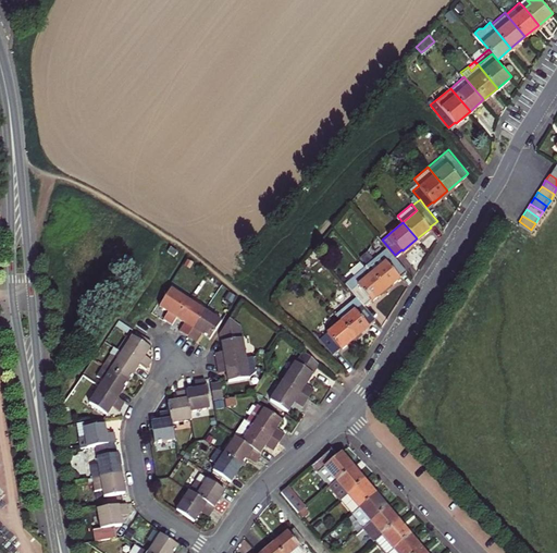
[(171,244),(168,248),(174,253),(177,249),(171,244)]
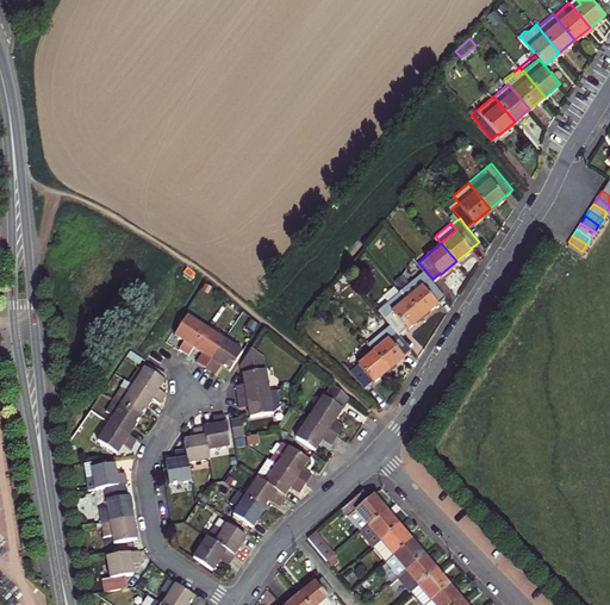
[(408,295),(422,315),(439,301),(446,295),(433,279),(424,269),(400,288),(408,295)]
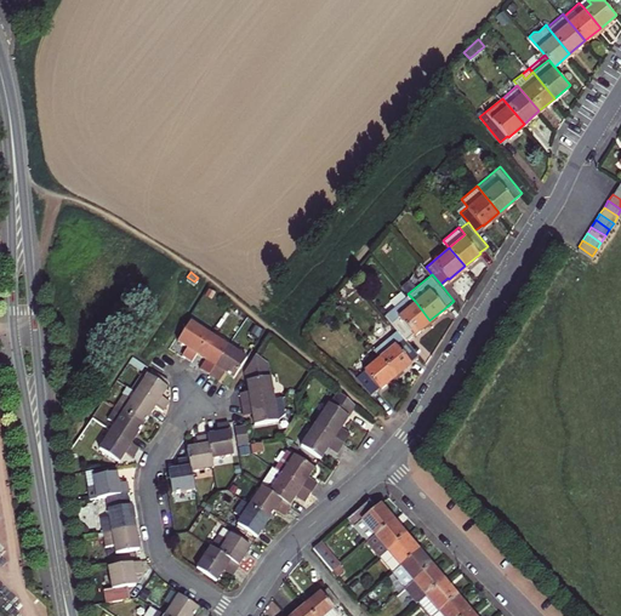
[(386,313),(398,329),(406,340),(414,332),(415,334),(429,320),(415,301),(399,314),(394,307),(386,313)]
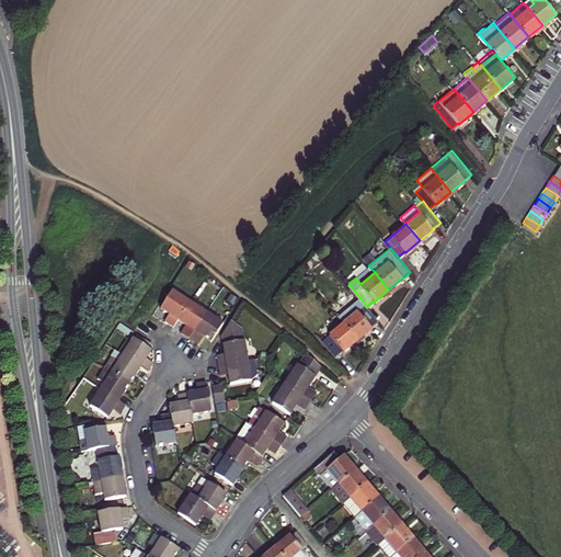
[(172,288),(161,306),(169,311),(172,313),(171,315),(168,314),(164,318),(173,324),(178,317),(190,299),(172,288)]
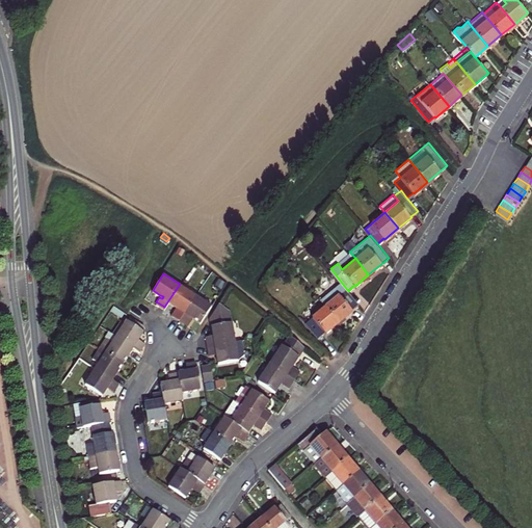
[(326,305),(339,320),(352,310),(352,309),(358,304),(348,291),(341,282),(320,298),(326,305)]
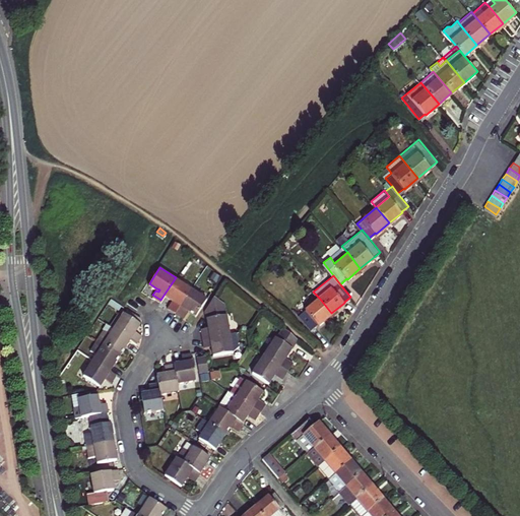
[(176,277),(165,294),(170,297),(173,298),(171,301),(168,305),(176,310),(191,286),(176,277)]
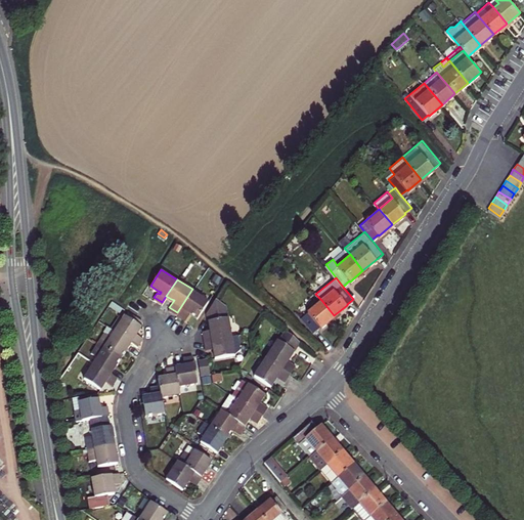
[(192,289),(177,312),(185,317),(188,313),(186,311),(187,309),(190,311),(198,316),(209,299),(192,289)]
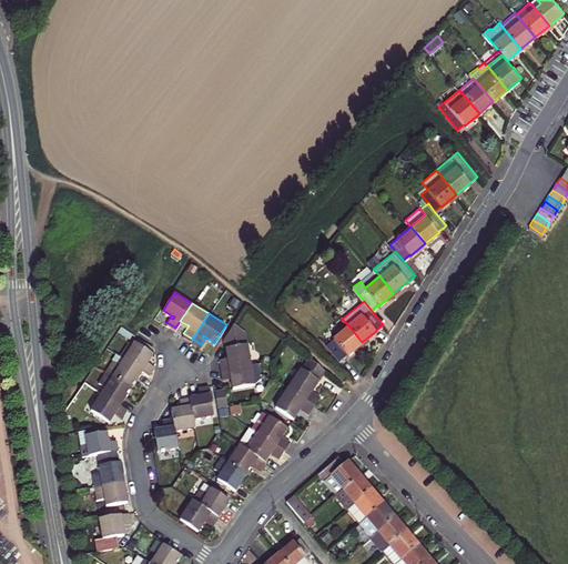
[(225,356),(220,358),(221,368),(251,362),(245,330),(234,323),(224,339),(230,342),(227,345),(226,346),(227,355),(229,359),(225,360),(225,356)]
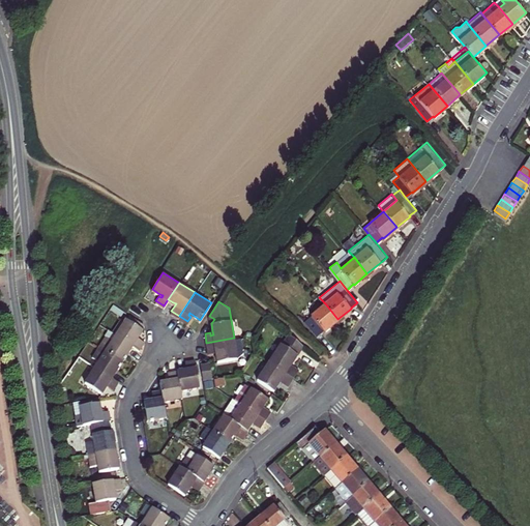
[(113,302),(110,307),(121,313),(123,309),(113,302)]
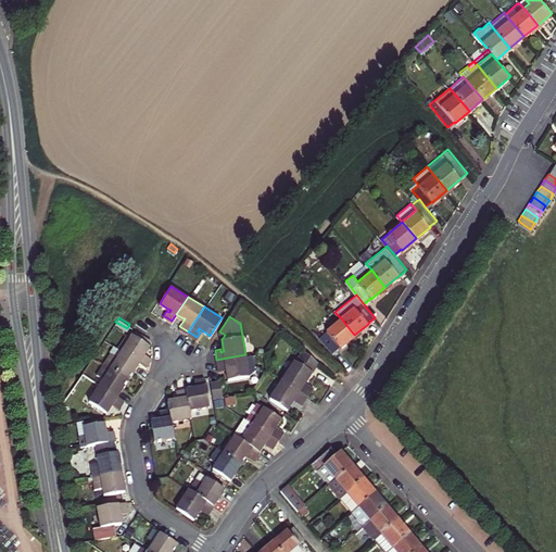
[(340,346),(340,347),(354,335),(341,318),(318,336),(331,352),(340,346)]
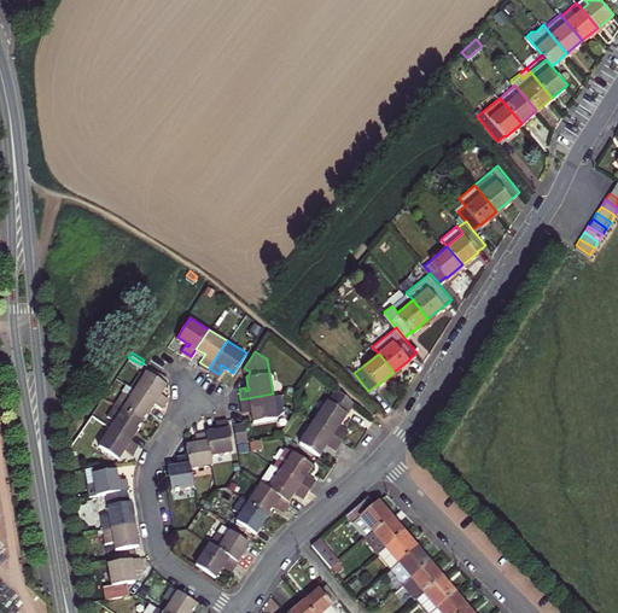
[(167,381),(147,369),(135,387),(155,401),(163,406),(169,396),(163,392),(162,396),(158,393),(161,391),(167,381)]
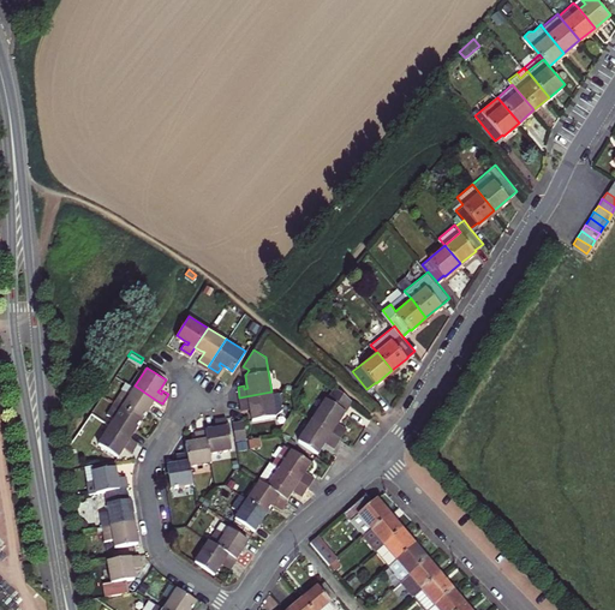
[(154,399),(135,386),(125,380),(121,387),(123,387),(114,400),(142,417),(154,399)]
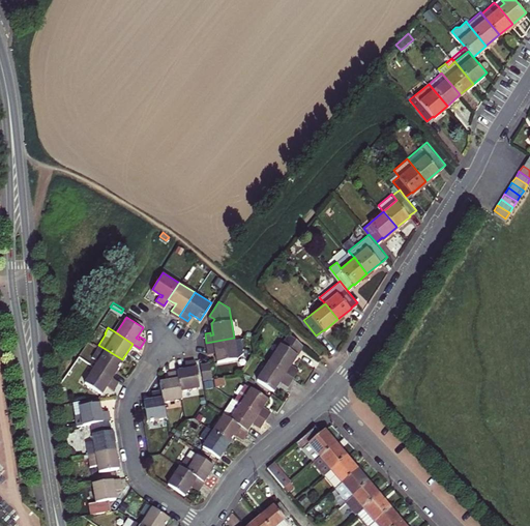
[(269,359),(292,375),(298,367),(293,364),(292,367),(290,366),(291,362),(303,344),(289,331),(282,343),(281,342),(269,359)]
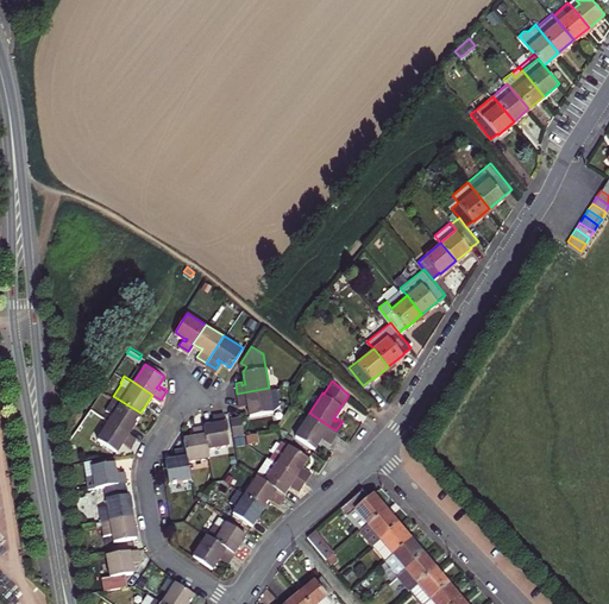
[(237,394),(239,404),(245,403),(244,400),(248,400),(248,403),(250,414),(272,410),(269,388),(237,394)]
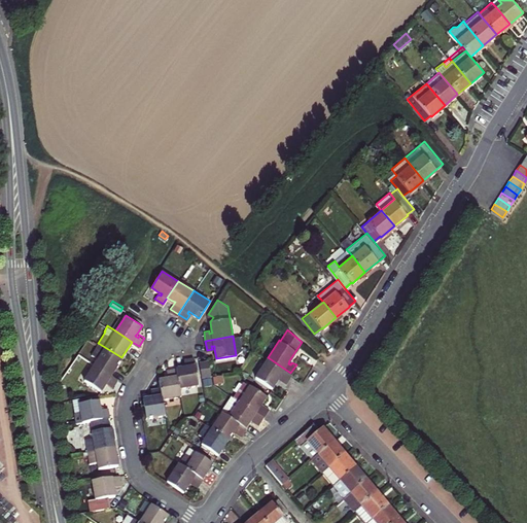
[(98,343),(92,353),(98,357),(95,362),(111,373),(121,357),(98,343)]
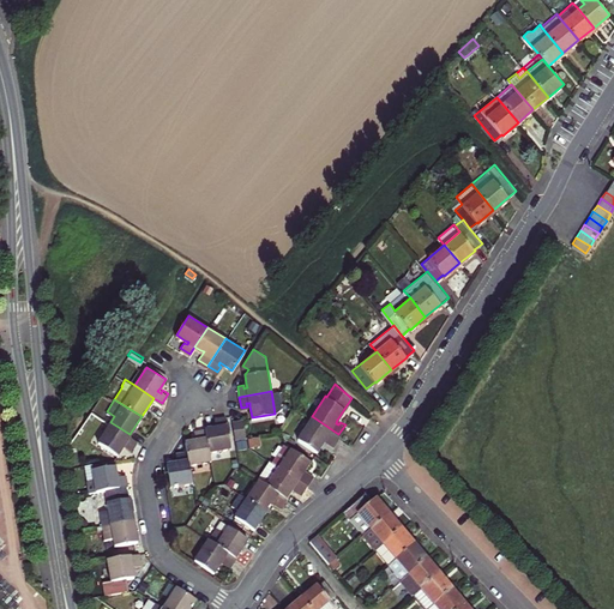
[(209,450),(232,446),(226,414),(215,416),(216,422),(220,422),(220,424),(216,424),(205,427),(209,450)]
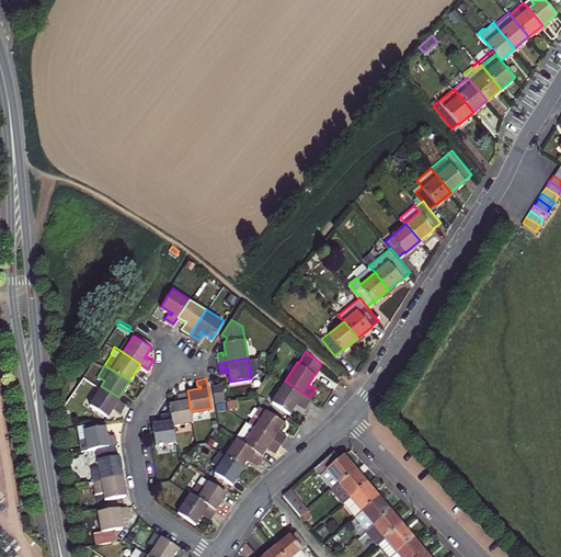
[(299,402),(304,406),(309,397),(285,381),(272,400),(290,412),(297,401),(298,398),(301,400),(299,402)]
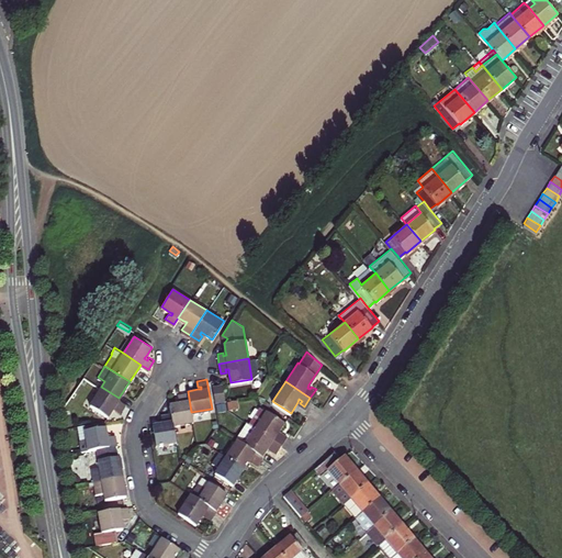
[(222,383),(213,386),(215,401),(225,400),(222,383)]
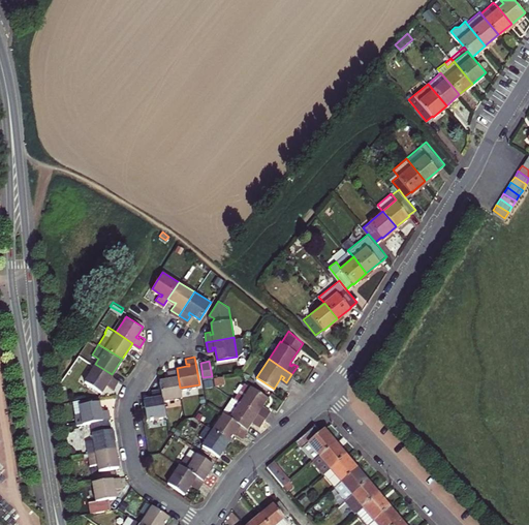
[(95,364),(85,379),(101,391),(106,382),(109,380),(111,381),(109,384),(114,388),(119,379),(112,374),(95,364)]
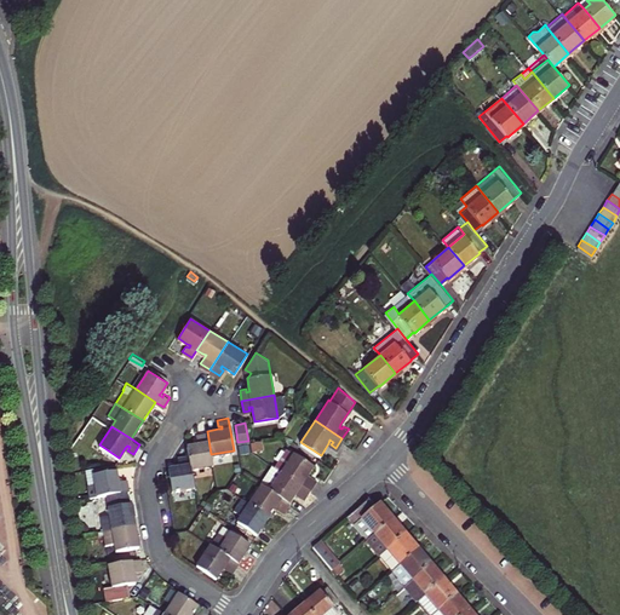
[(211,454),(207,431),(196,434),(197,440),(201,438),(201,442),(197,442),(188,444),(189,454),(191,467),(213,464),(211,454)]
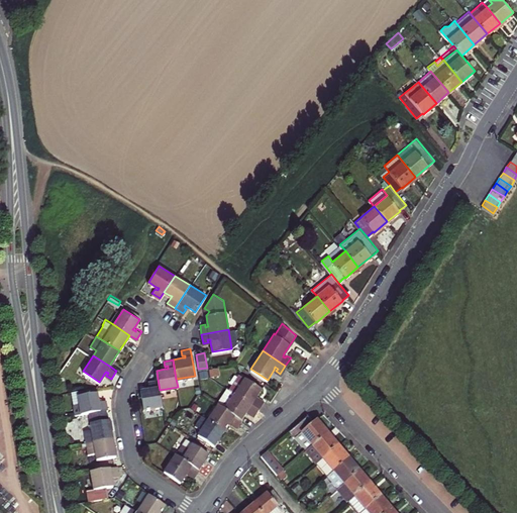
[(218,367),(209,368),(210,375),(219,373),(218,367)]
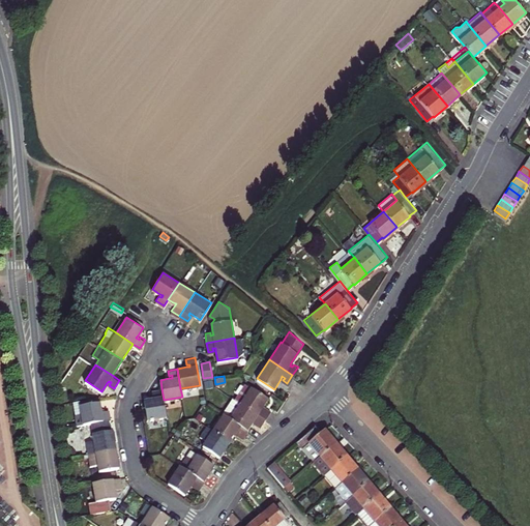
[(235,398),(264,417),(269,409),(265,406),(263,409),(261,407),(263,405),(268,397),(245,382),(235,398)]
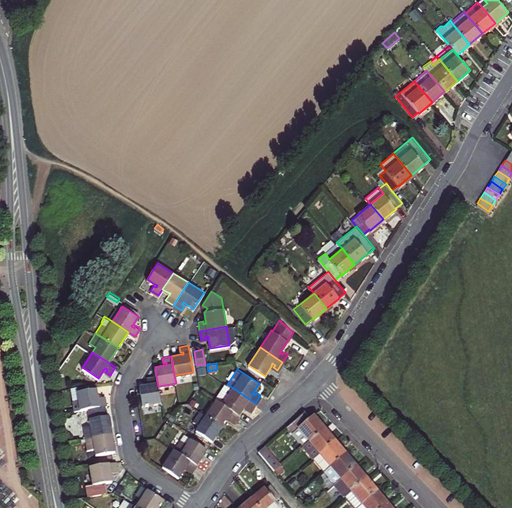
[(158,386),(156,375),(147,376),(148,381),(151,381),(151,383),(148,384),(139,385),(142,404),(160,401),(158,386)]
